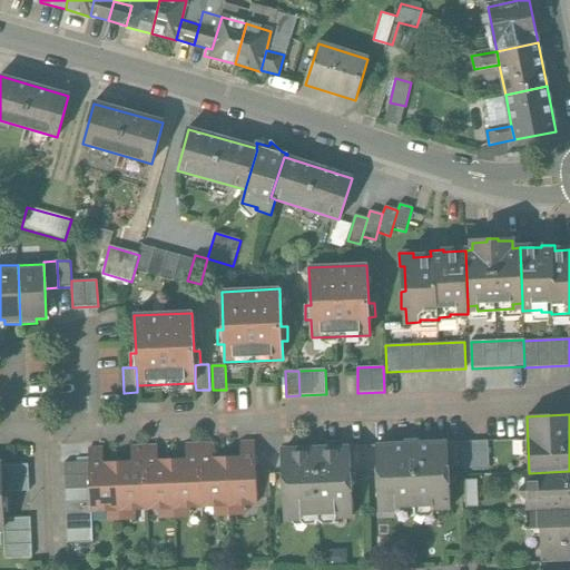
[(419,441),(404,442),(405,444),(376,445),(376,446),(377,471),(379,512),(402,511),(402,504),(426,503),(426,510),(450,509),(449,467),(448,442),(419,443),(419,441)]
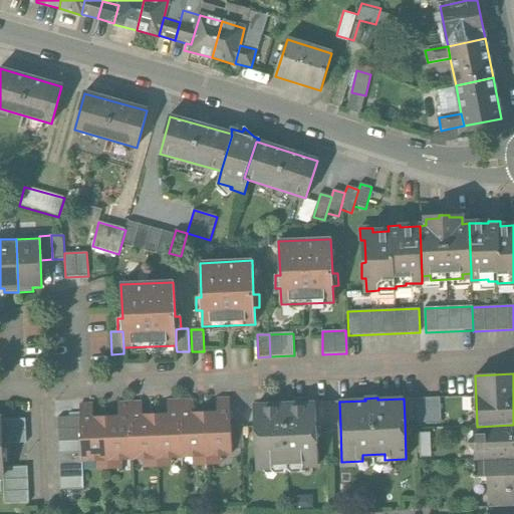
[(219,418),(205,419),(207,456),(232,454),(232,450),(231,426),(230,399),(218,399),(219,418)]
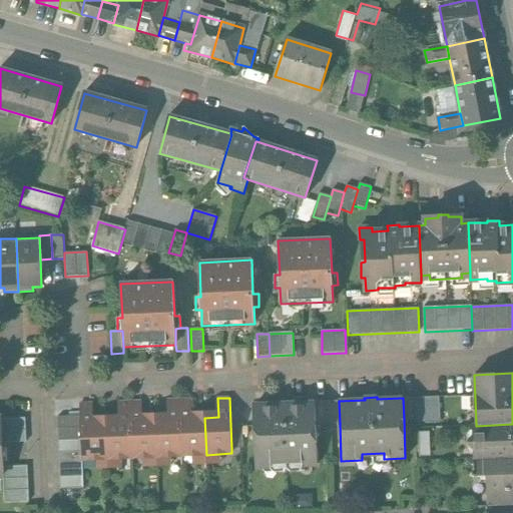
[(415,398),(403,398),(404,420),(416,420),(415,398)]
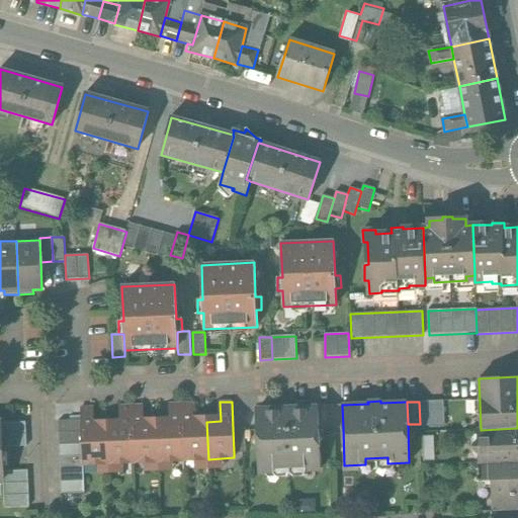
[(443,402),(419,403),(420,427),(444,425),(443,402)]
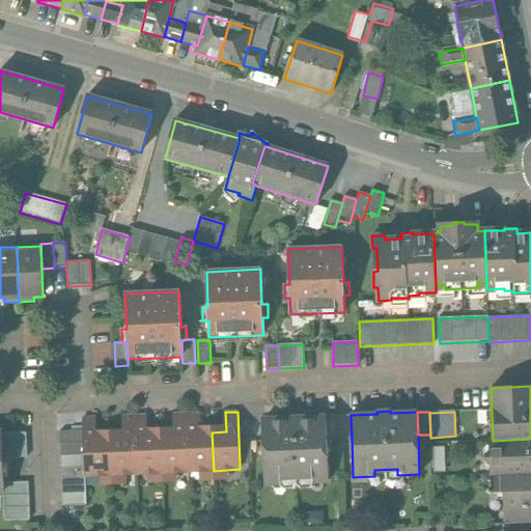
[(175,434),(161,435),(163,473),(188,472),(186,414),(174,415),(175,434)]
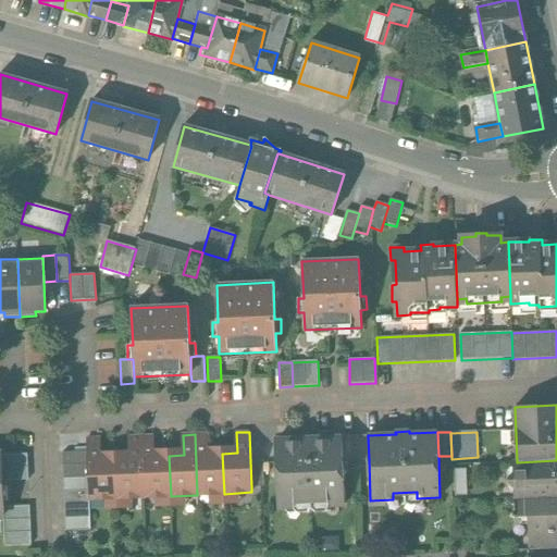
[(222,454),(207,454),(207,434),(195,434),(197,495),(224,494),(222,454)]
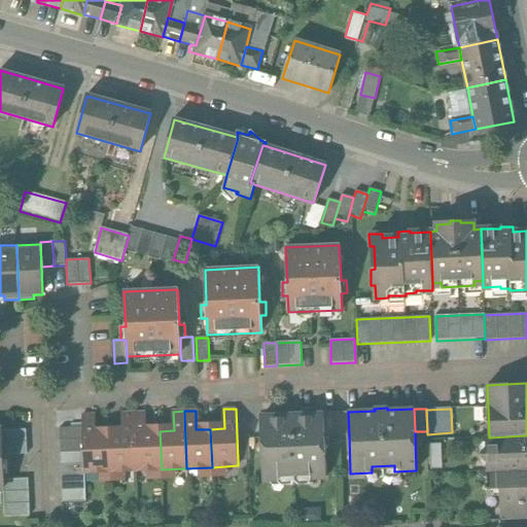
[(134,413),(123,413),(123,432),(109,433),(110,471),(136,470),(134,413)]
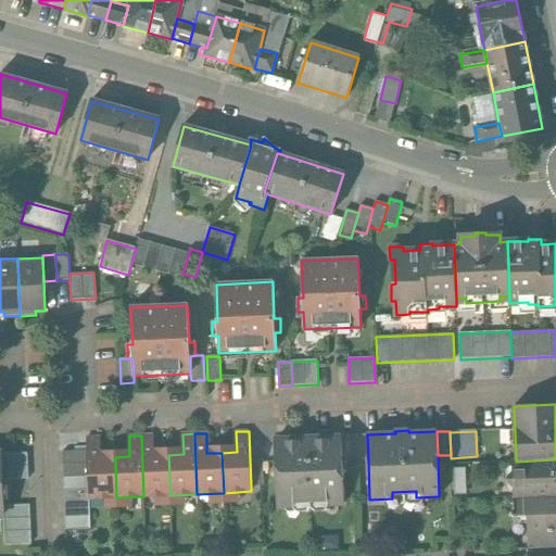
[(168,455),(153,455),(152,436),(141,436),(143,496),(171,495),(168,455)]
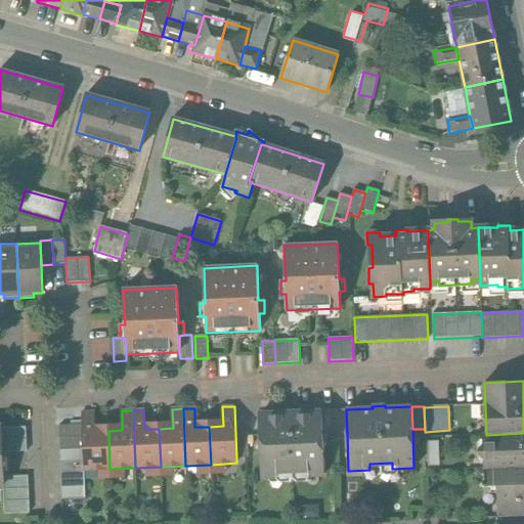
[(334,410),(321,410),(321,412),(322,433),(335,433),(334,410)]
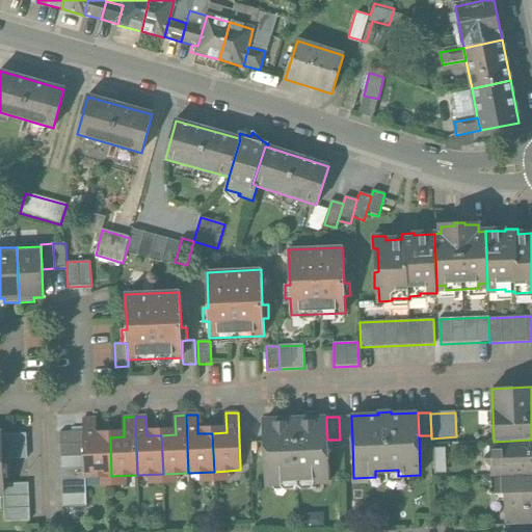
[(351,417),(339,417),(340,440),(352,440),(351,417)]
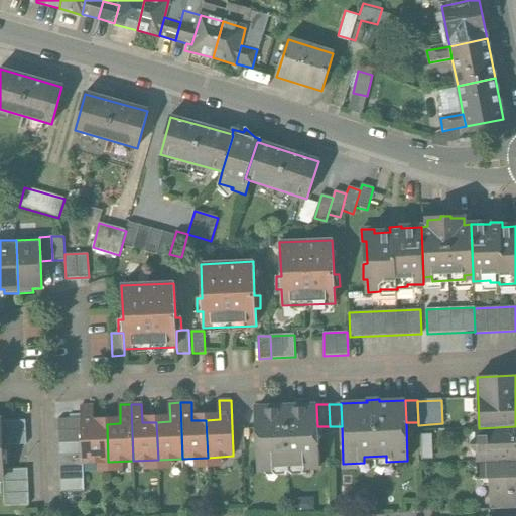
[(275,408),(255,409),(256,437),(253,441),(257,444),(258,470),(264,470),(264,469),(278,469),(278,466),(288,465),(285,405),(275,406),(275,408)]
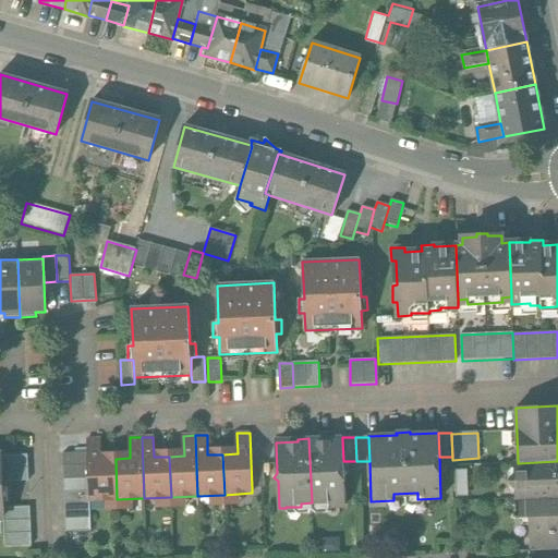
[(342,439),(320,440),(320,438),(308,438),(312,502),(323,502),(324,506),(338,505),(338,506),(346,505),(344,478),(348,474),(343,470),(343,461),(342,439)]
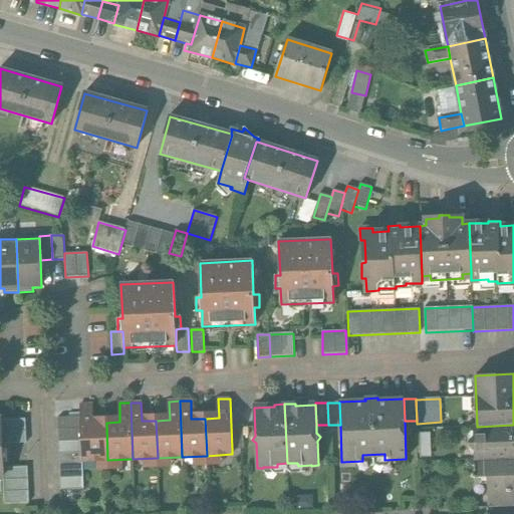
[(106,423),(92,424),(91,405),(80,405),(80,417),(81,429),(81,441),(82,453),(82,461),(107,460),(106,423)]
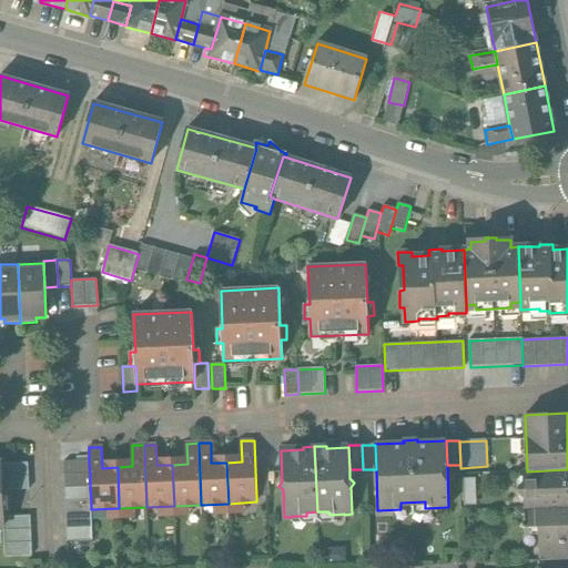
[(89,460),(64,462),(64,475),(90,474),(89,460)]
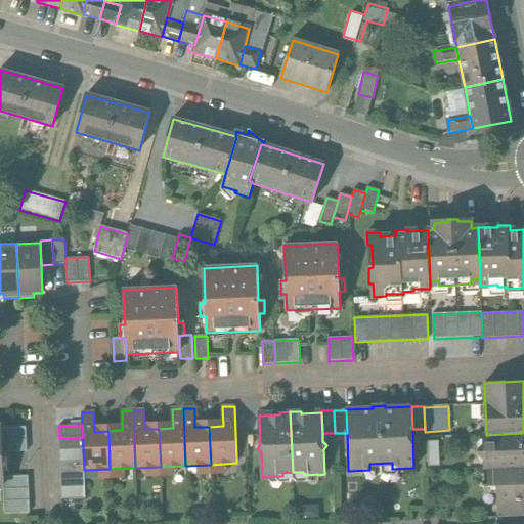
[(26,428),(1,429),(2,453),(27,451),(26,428)]
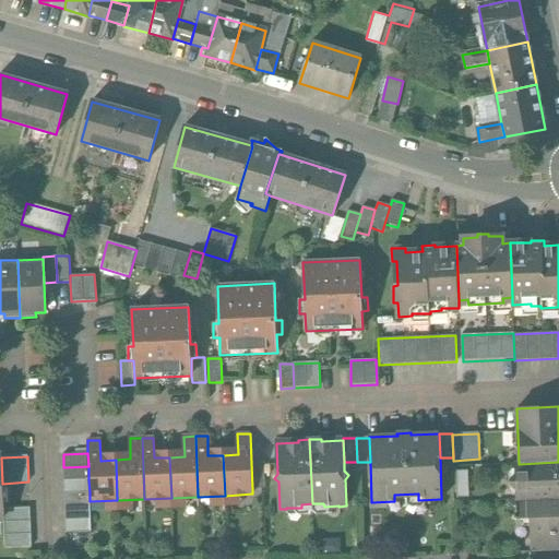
[(558,462),(519,464),(519,463),(514,464),(516,501),(520,500),(558,498),(558,462)]
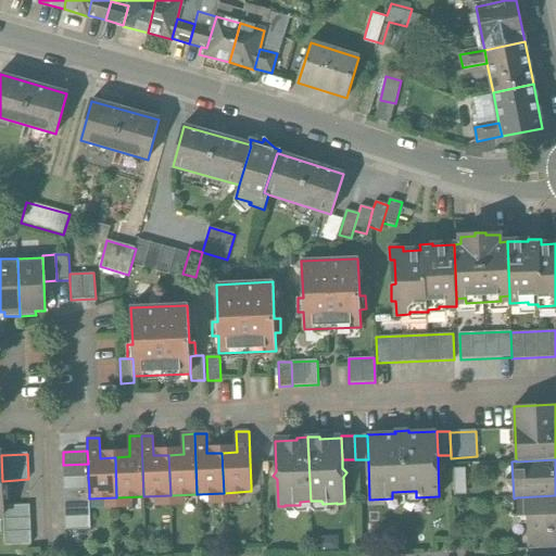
[(263,460),(250,460),(251,487),(264,487),(263,460)]
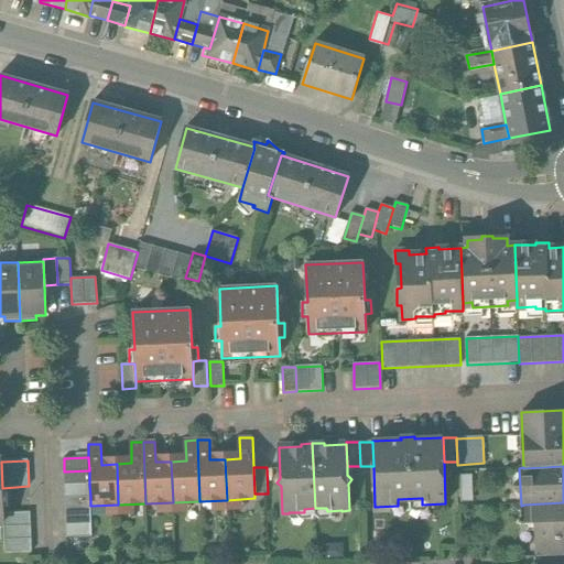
[(89,470),(64,472),(65,485),(89,484),(89,470)]
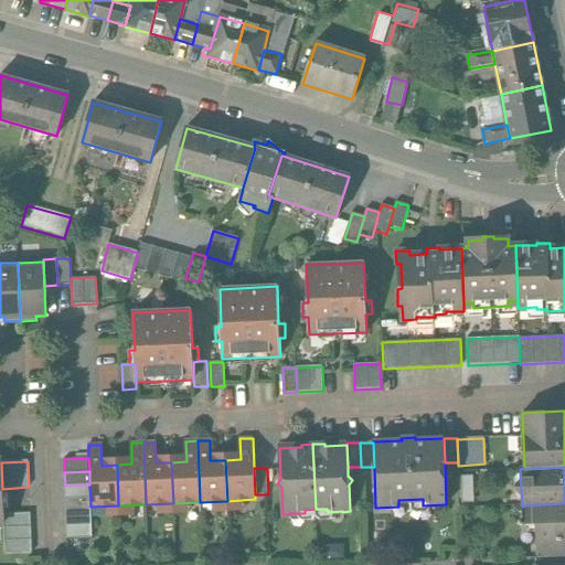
[(459,473),(459,500),(473,500),(473,473),(459,473)]
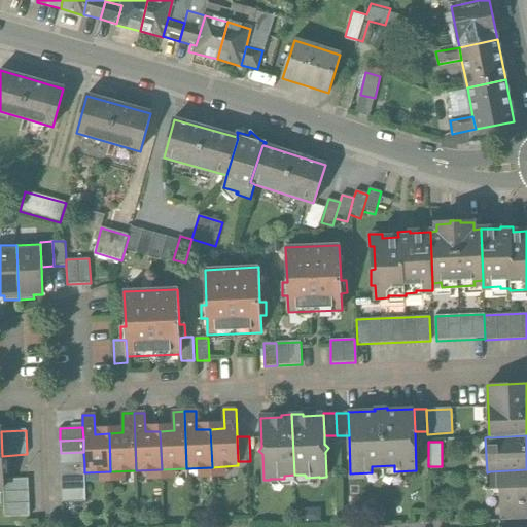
[(83,452),(61,453),(61,465),(84,464),(83,452)]
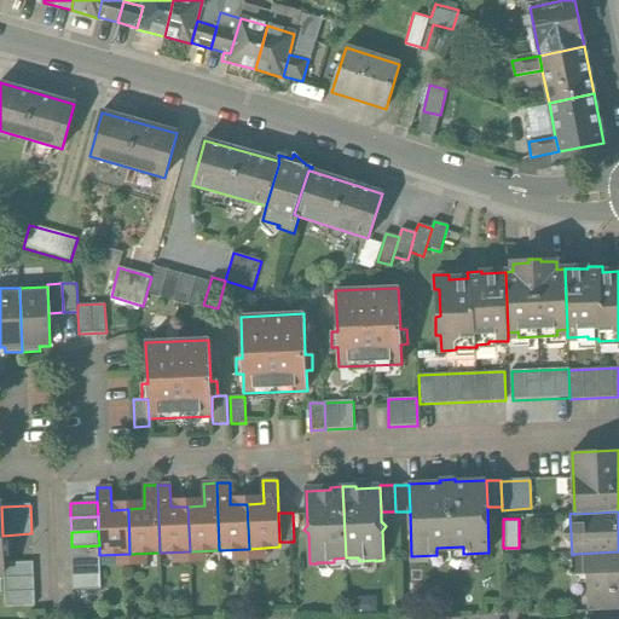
[(99,545),(71,547),(73,561),(100,560),(99,555),(99,545)]
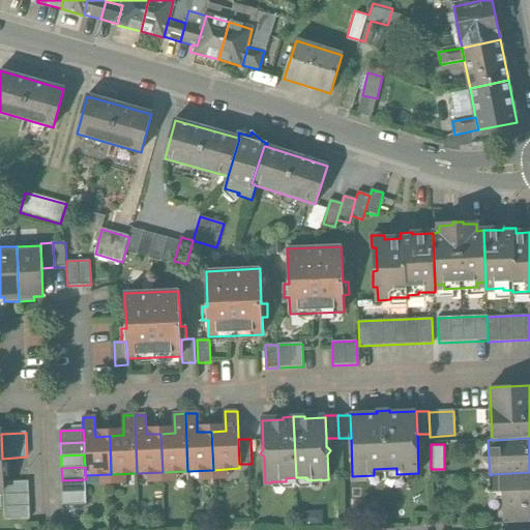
[(529,472),(493,474),(494,493),(502,493),(503,509),(529,508),(529,472)]
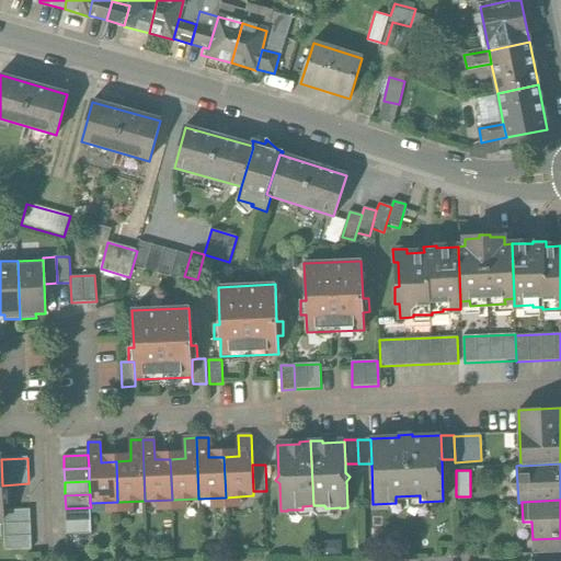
[(91,507),(66,508),(66,522),(91,521),(91,507)]
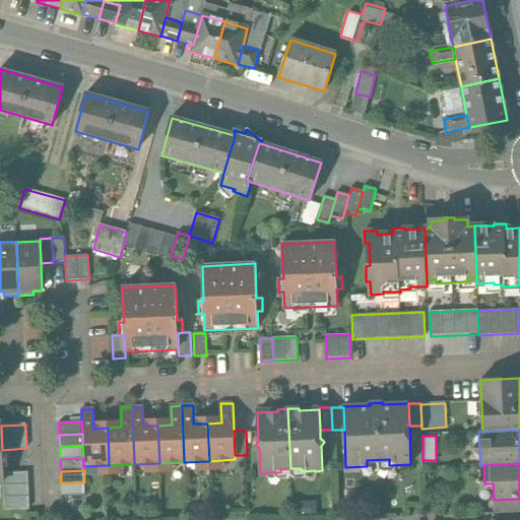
[(27,472),(3,473),(4,482),(5,510),(29,509),(27,472)]
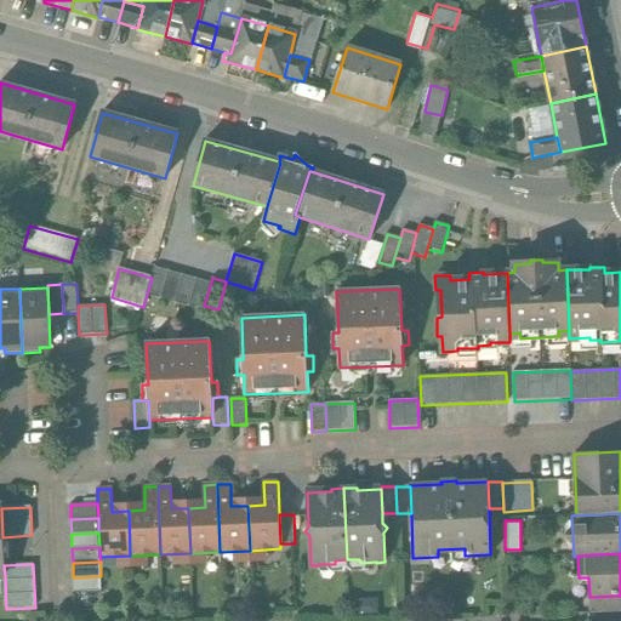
[(101,576),(73,577),(74,592),(102,591),(101,576)]
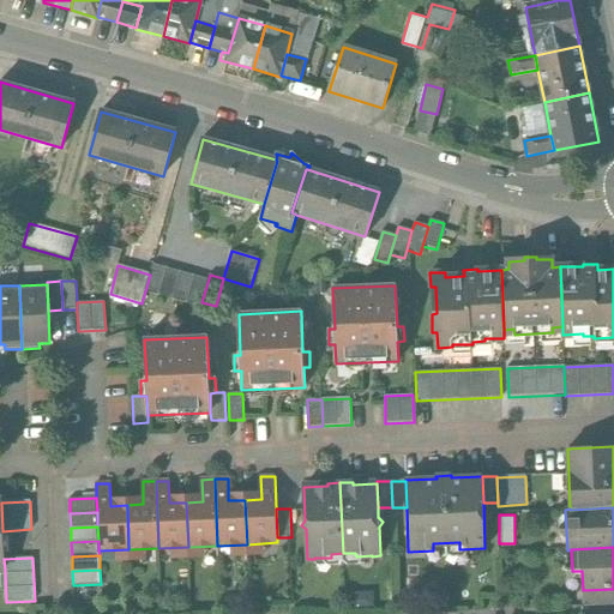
[(613,589),(583,590),(584,606),(613,605),(613,589)]
